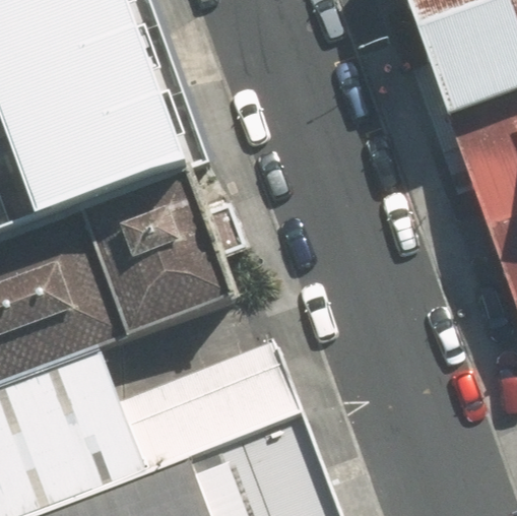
[(0,224),(191,155),(134,0),(2,0),(0,1),(0,224)]
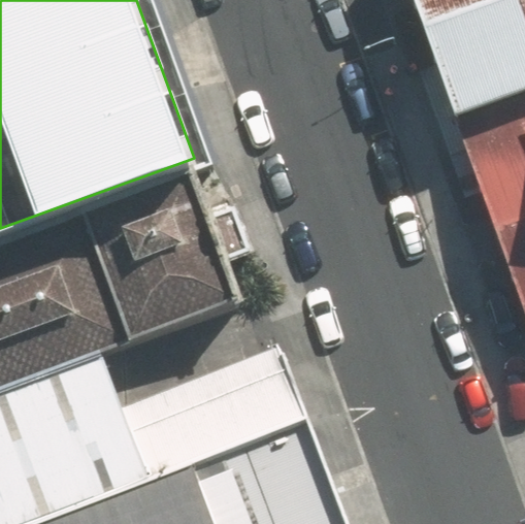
[(524,0),(404,0),(449,124),(524,97),(524,0)]
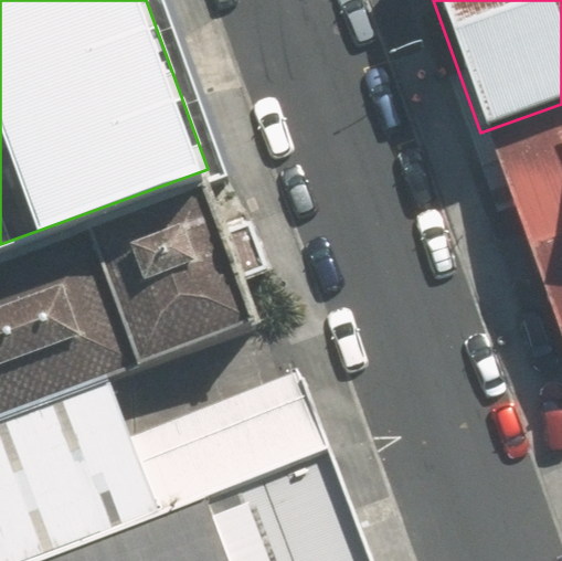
[(561,104),(480,133),(561,336),(561,104)]
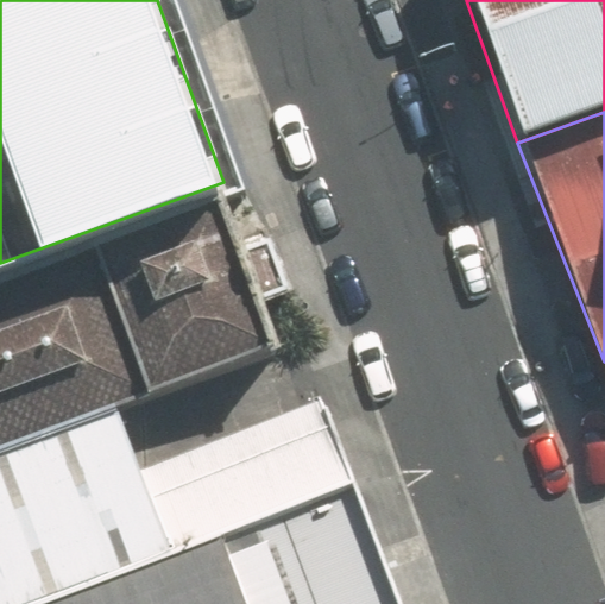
[(0,448),(115,406),(283,344),(224,182),(0,263),(0,448)]
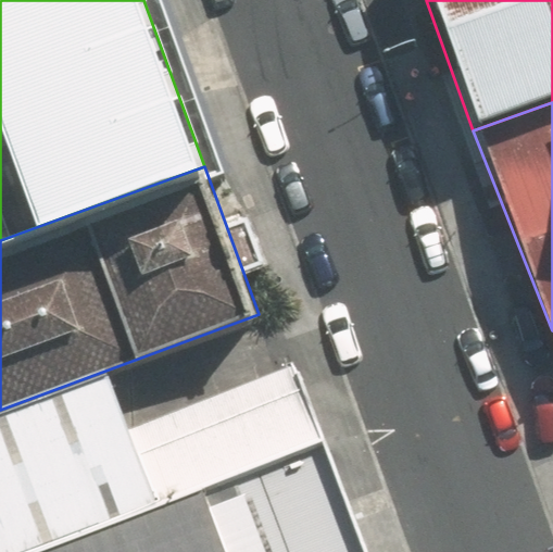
[(292,366),(128,430),(158,504),(204,487),(323,441),(292,366)]
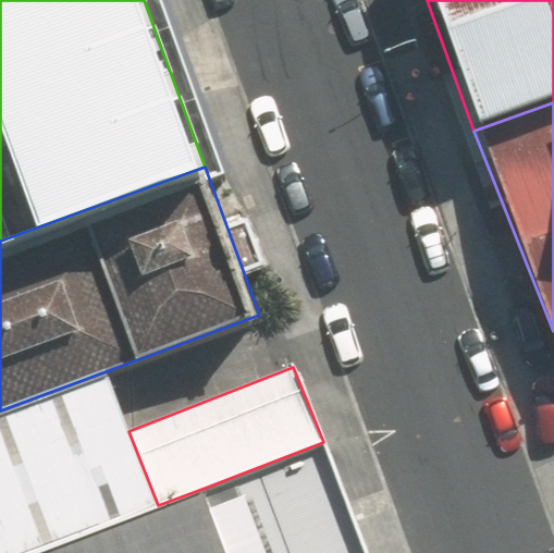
[(34,552),(158,505),(128,431),(106,371),(0,410),(0,552),(34,552)]
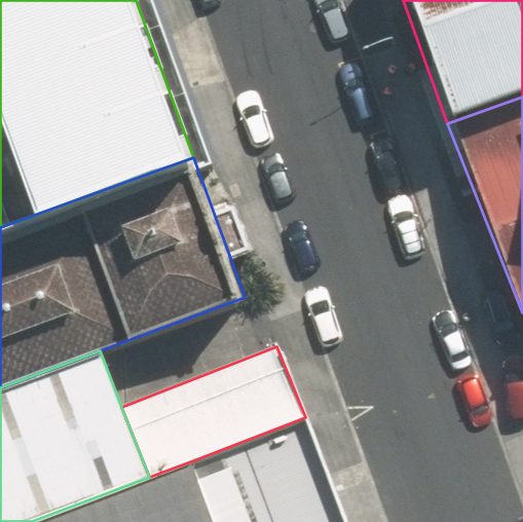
[(341,521),(305,417),(193,460),(216,521),(341,521)]
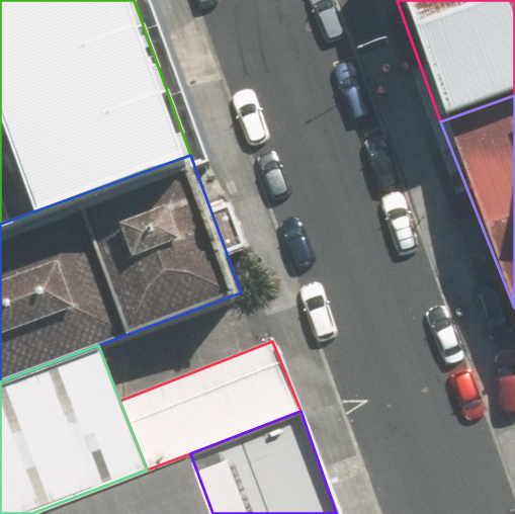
[(212,513),(190,453),(147,469),(31,513),(212,513)]
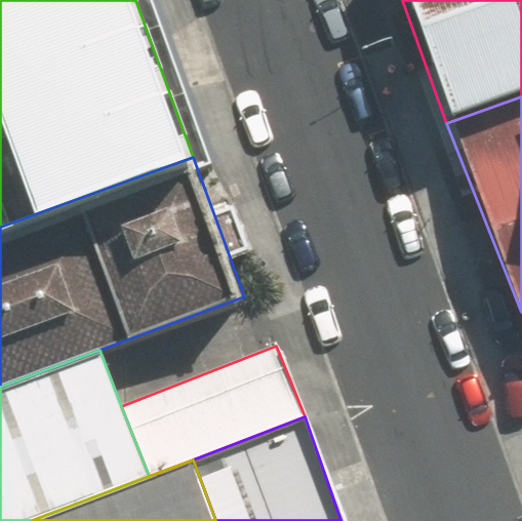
All buildings are outlined.
